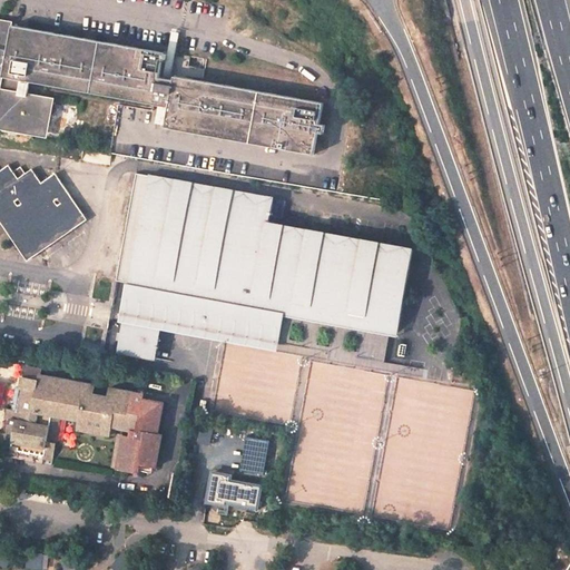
[(168,53),(0,21),(0,125),(45,133),(50,100),(28,96),(30,81),(160,106),(158,123),(167,125),(166,127),(314,154),(318,133),(324,134),(325,125),(321,124),(324,102),(175,77),(175,80),(160,78),(164,60),(167,60),(168,53)]
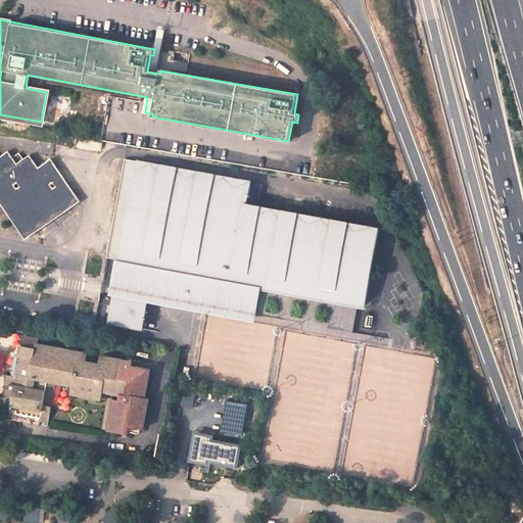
[(0,194),(28,232),(78,197),(50,158),(39,168),(30,155),(24,159),(18,153),(12,158),(8,151),(0,156),(0,194)]
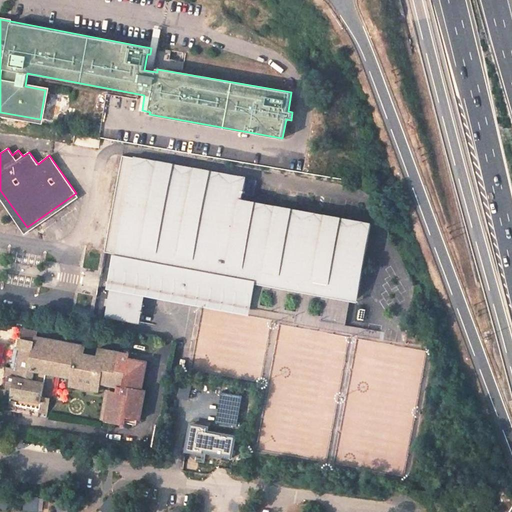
[(246,177),(122,155),(105,251),(116,253),(105,315),(140,321),(143,303),(127,300),(129,293),(124,292),(125,282),(146,285),(224,300),(224,296),(236,298),(239,283),(227,281),(244,185),(246,177)]
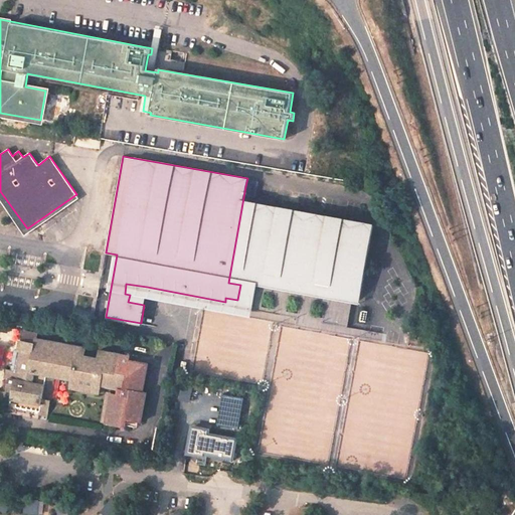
[(375,209),(245,186),(228,283),(240,285),(237,300),(225,298),(225,302),(256,307),(261,285),(359,303),(375,209)]
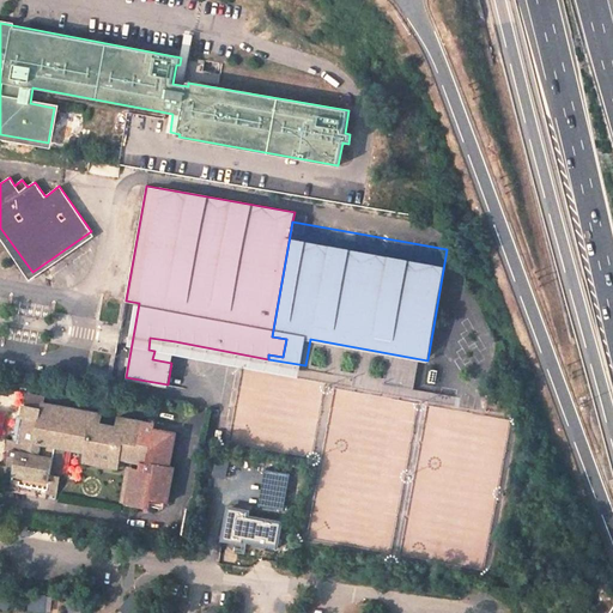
[(175,341),(150,338),(149,350),(155,351),(152,359),(171,363),(175,341)]
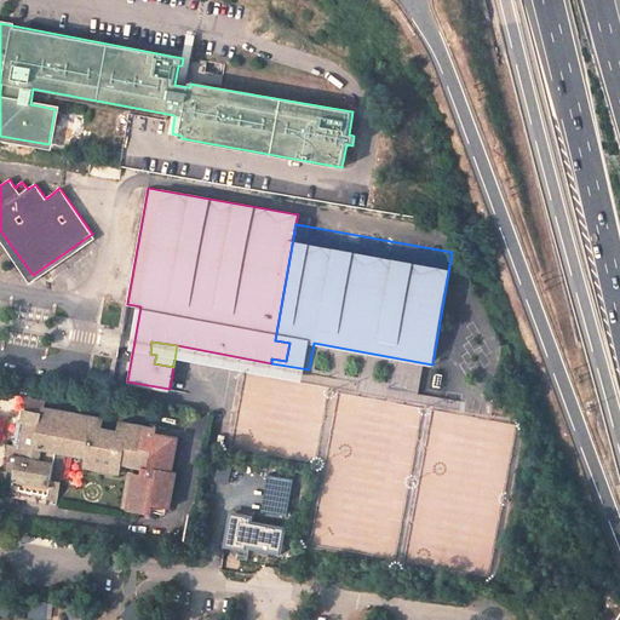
[(102,419),(41,408),(40,414),(22,412),(21,423),(15,422),(7,469),(13,470),(10,492),(19,494),(19,491),(44,494),(42,498),(57,500),(65,453),(86,458),(85,468),(120,474),(121,464),(148,469),(147,476),(132,474),(126,507),(149,512),(151,504),(170,507),(176,474),(171,472),(177,437),(154,432),(154,429),(118,422),(116,431),(101,429),(102,419)]
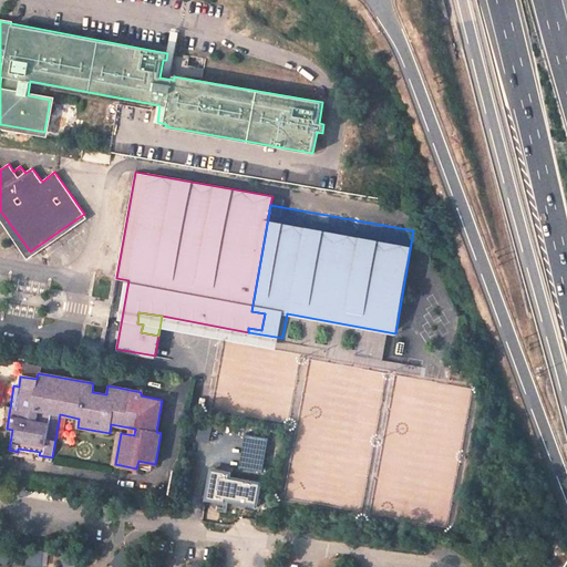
[(121,433),(116,432),(110,463),(115,464),(121,433)]
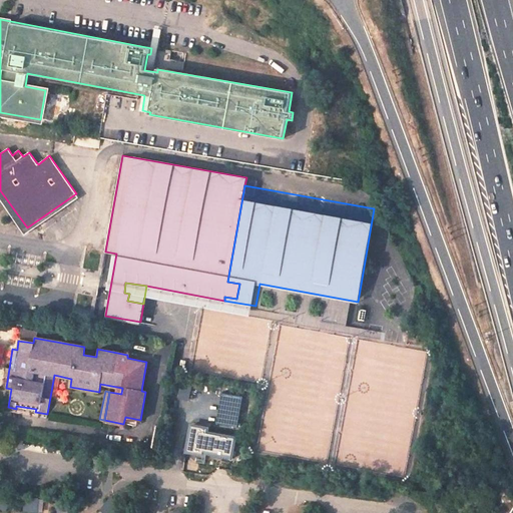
[(208,423),(189,420),(184,448),(202,451),(203,448),(230,452),(233,434),(207,429),(208,423)]
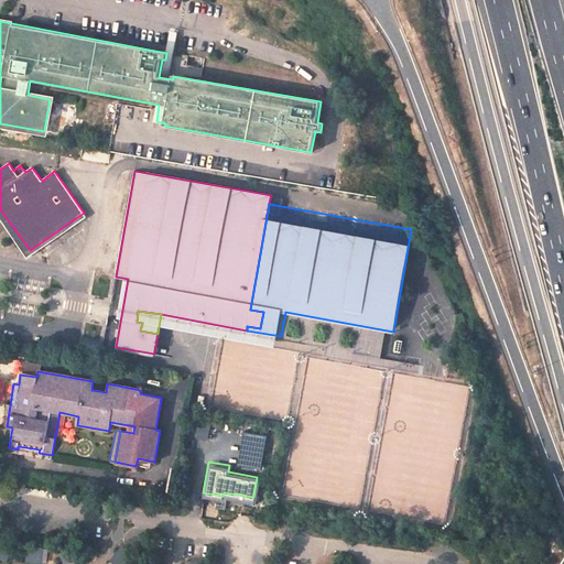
[(112,562),(115,563),(128,563),(134,555),(123,548),(112,562)]
